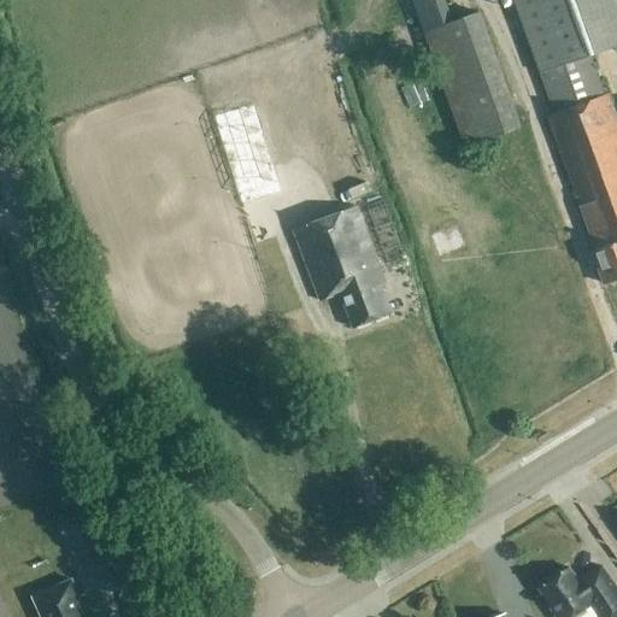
[(604,285),(616,280),(616,118),(609,94),(604,97),(589,56),(616,45),(616,0),(515,0),(556,115),(548,117),(597,251),(593,252),(604,285)]
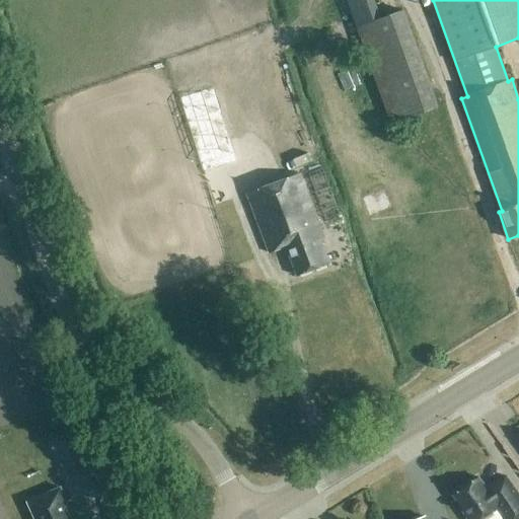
[(366,24),(363,15),(362,11),(346,17),(350,30),(357,27),(366,24)]
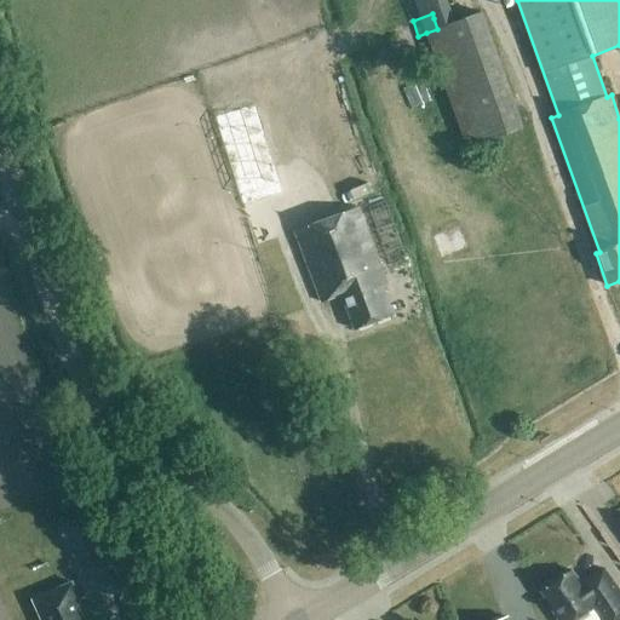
[(523,128),(482,13),(426,33),(468,148),(523,128)]
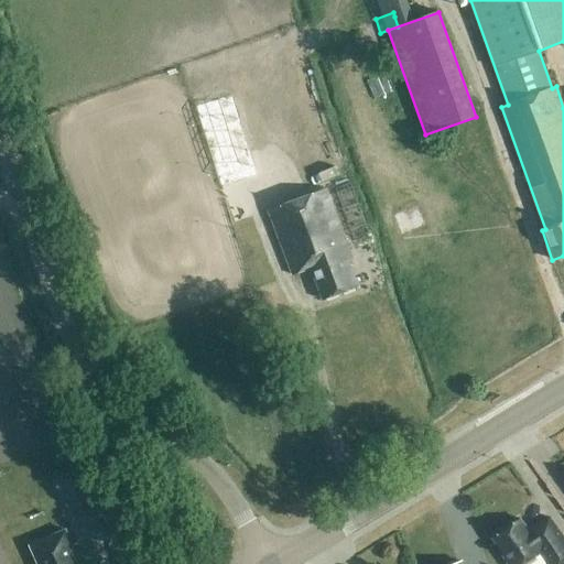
[(250,36),(263,32),(258,18),(245,23),(250,36)]
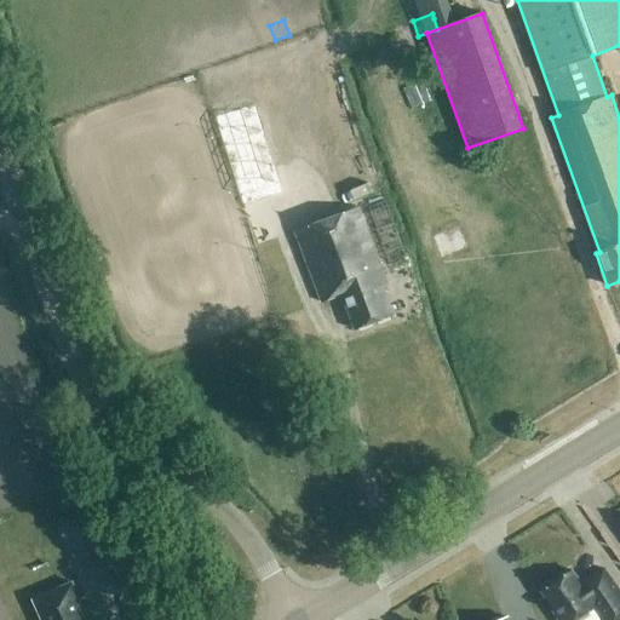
[(270,196),(259,153),(228,160),(239,205),(270,196)]
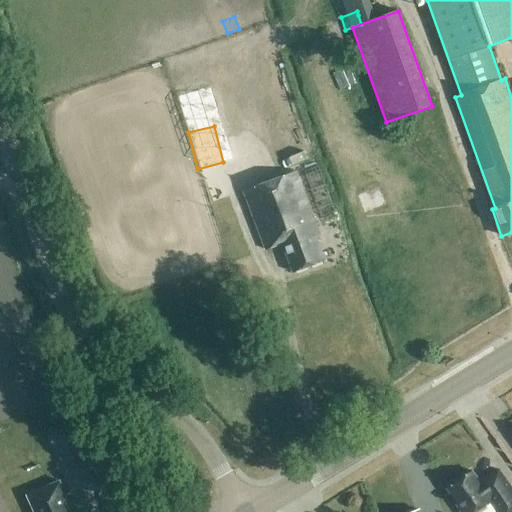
[(296,172),(244,192),(266,250),(282,244),(293,273),(325,260),(316,236),(319,235),(296,172)]
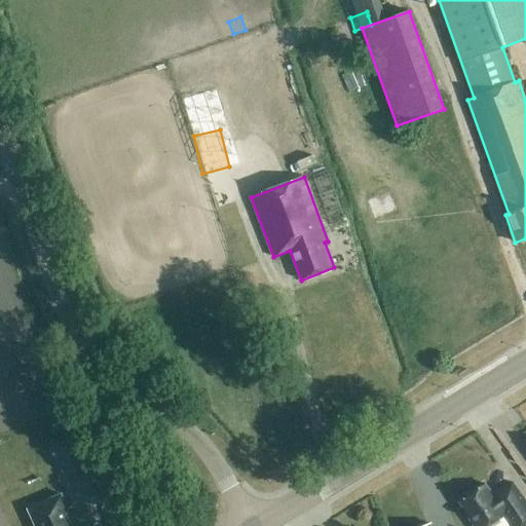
[(367,201),(375,221),(398,212),(390,191),(367,201)]
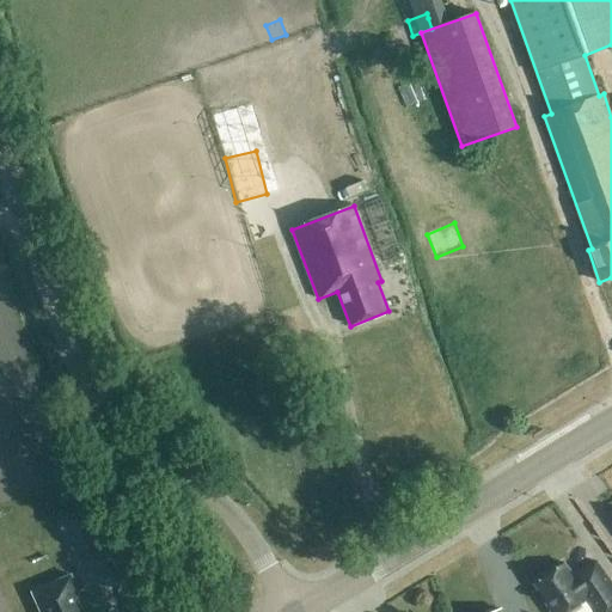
[(378,248),(393,243),(387,225),(372,231),(378,248)]
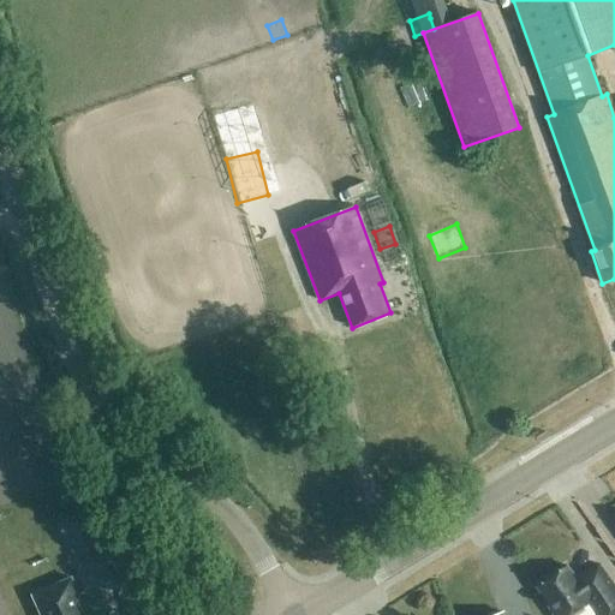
[(246,292),(252,305),(268,298),(262,285),(246,292)]
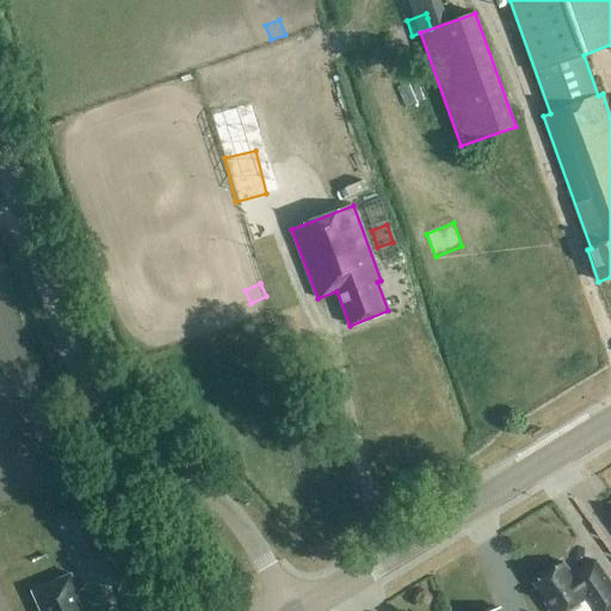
[(103,550),(87,512),(60,524),(74,561),(103,550)]
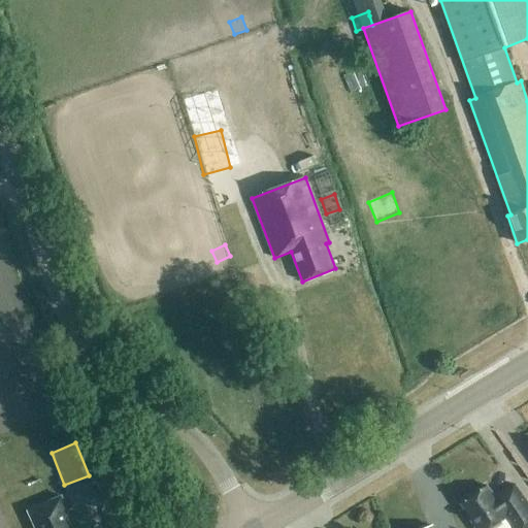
[(527,463),(516,468),(523,487),(527,485),(527,463)]
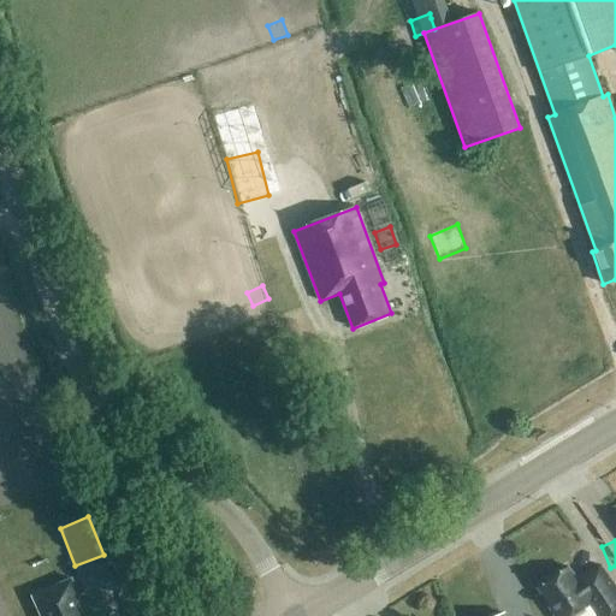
[(600,615),(615,615),(615,587),(600,566),(578,581),(568,568),(539,588),(551,605),(549,608),(555,615),(573,615),(591,603),(600,615)]
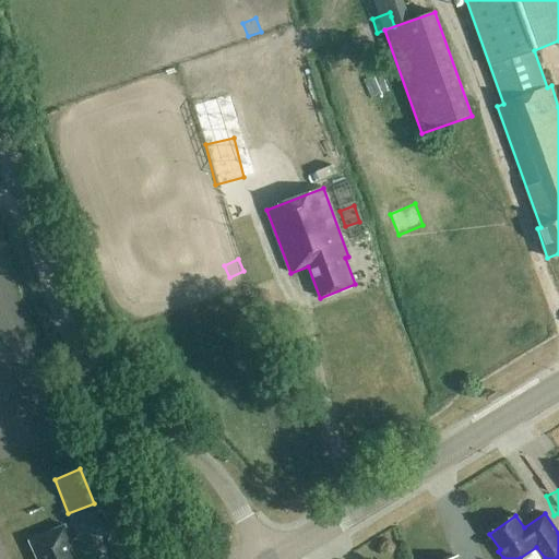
[(75,558),(72,550),(75,549),(66,525),(30,542),(36,558),(75,558)]
